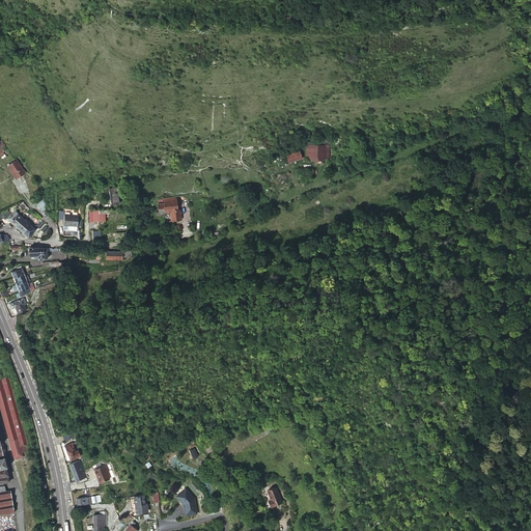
[(330,161),(330,145),(306,145),(306,161),(330,161)]
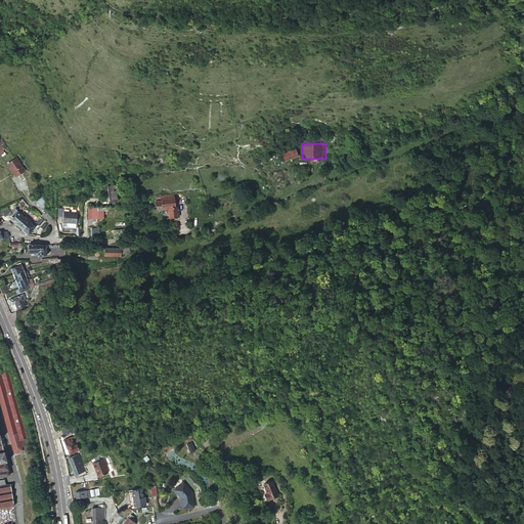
[(285,162),(299,158),(296,149),(282,154),(285,162)]
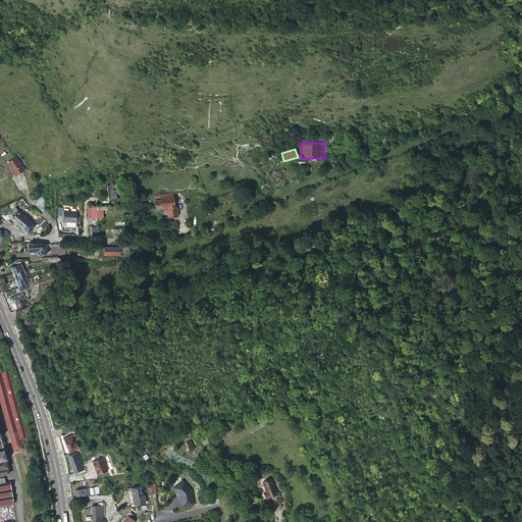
[(7,163),(15,175),(24,169),(16,157),(7,163)]
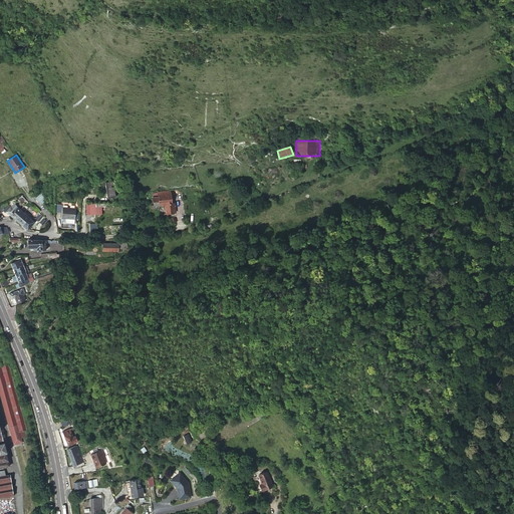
[(114,181),(105,182),(106,189),(107,198),(115,197),(114,181)]
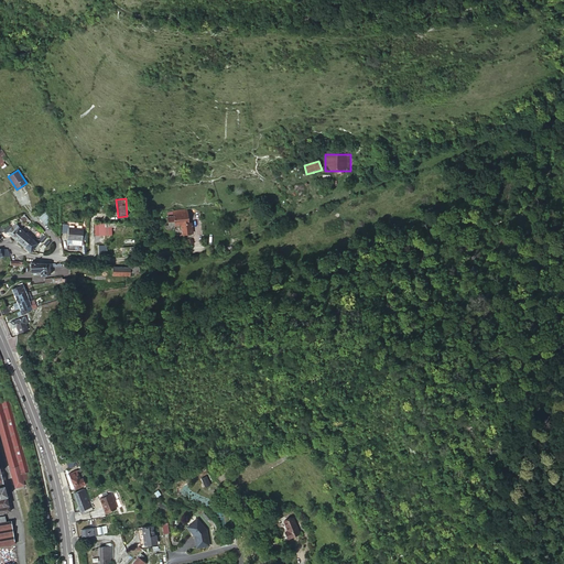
[(183,236),(194,236),(193,223),(192,223),(191,209),(173,210),(174,216),(169,217),(170,227),(182,226),(183,236)]
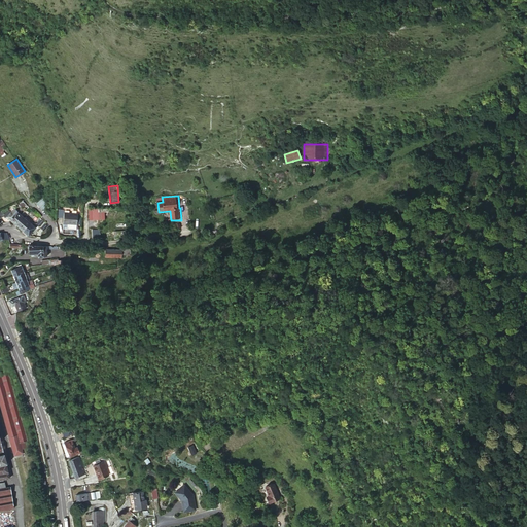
[(43,197),(38,202),(42,207),(48,202),(43,197)]
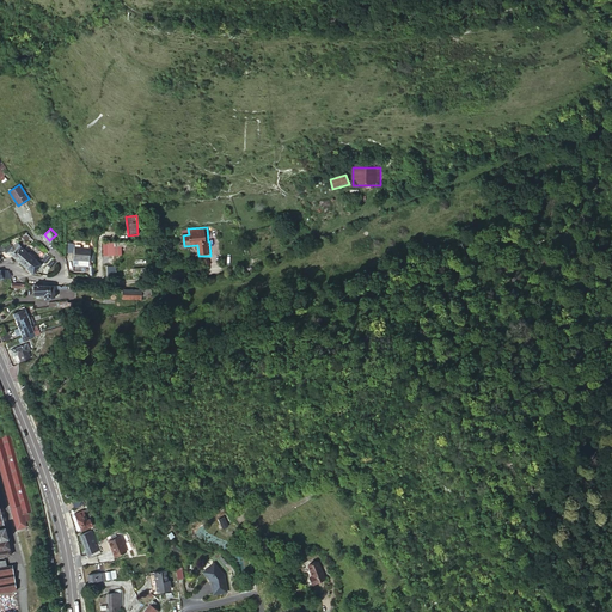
[(12,246),(8,240),(0,244),(0,252),(1,254),(5,251),(12,246)]
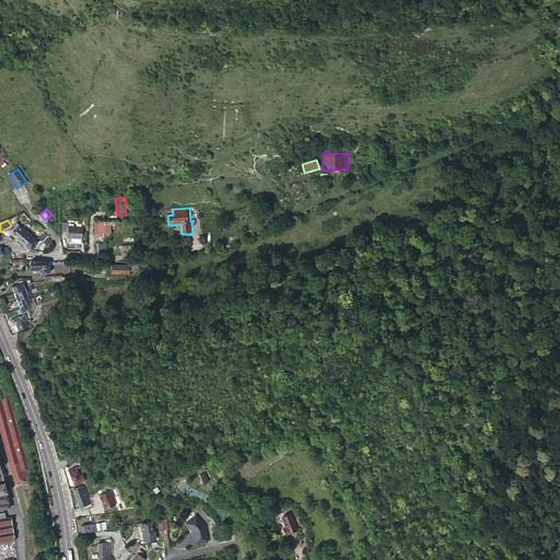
[(94,221),(95,233),(133,232),(133,221),(94,221)]
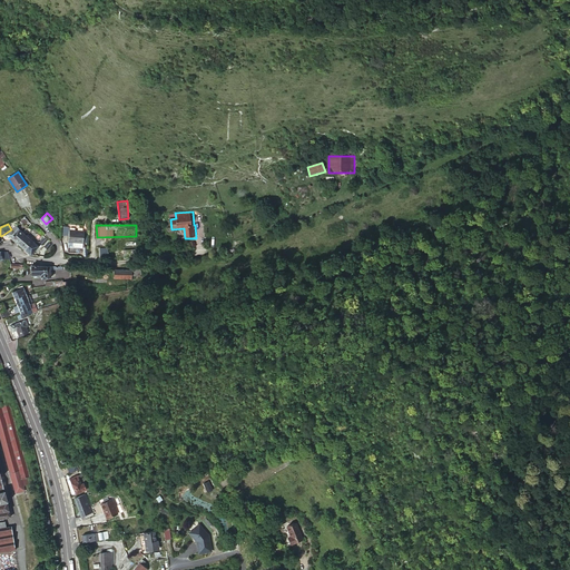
[(31,254),(38,246),(36,244),(25,234),(19,229),(16,233),(11,238),(18,244),(28,252),(31,254)]
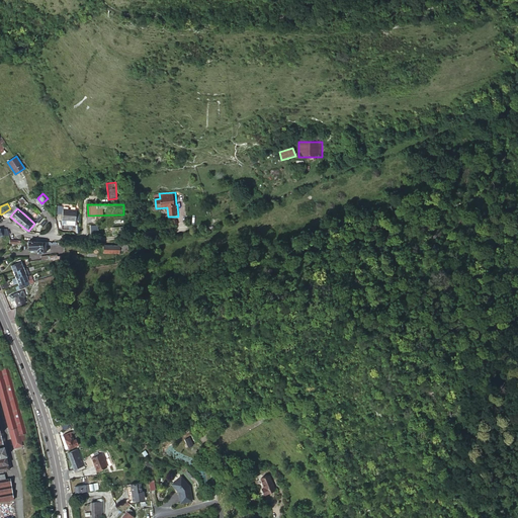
[(77,209),(63,208),(63,220),(76,221),(77,209)]
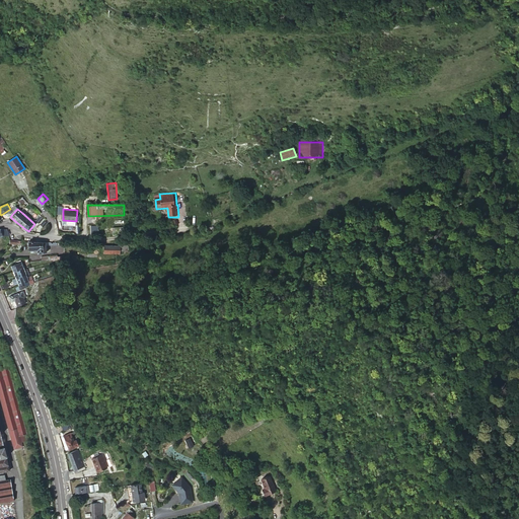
[(52,245),(53,242),(43,241),(29,240),(29,249),(30,249),(30,252),(46,252),(46,244),(52,245)]
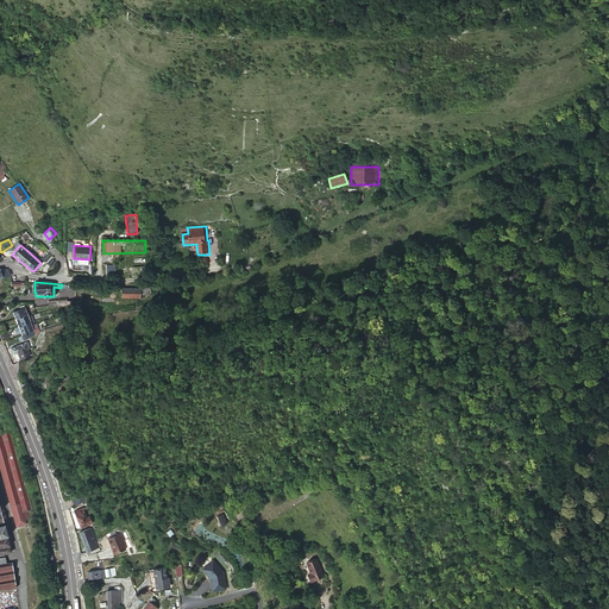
[(124,296),(136,296),(142,297),(142,293),(149,292),(149,287),(142,288),(124,287),(124,296)]
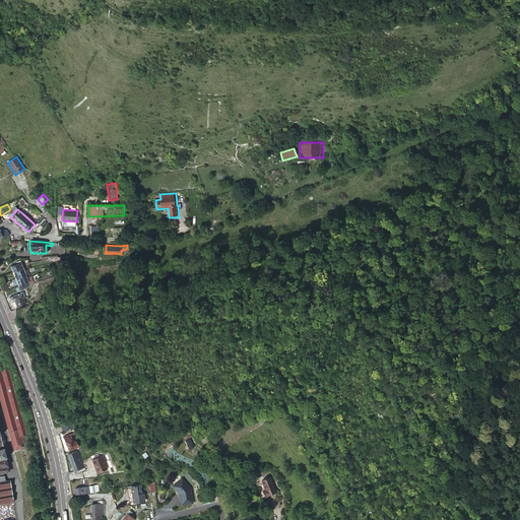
[(11,266),(13,272),(19,271),(20,274),(25,272),(24,270),(21,262),(11,266)]
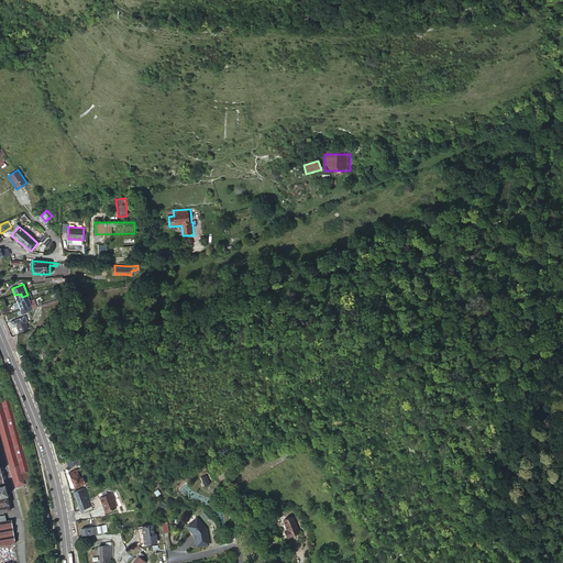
[(33,299),(31,291),(26,293),(28,295),(22,297),(23,299),(24,302),(30,300),(33,299)]
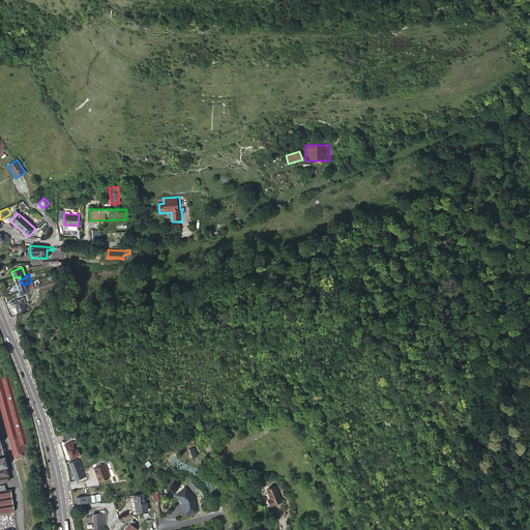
[(31,290),(28,283),(23,285),(22,282),(17,284),(17,285),(19,292),(22,291),(23,293),(31,290)]
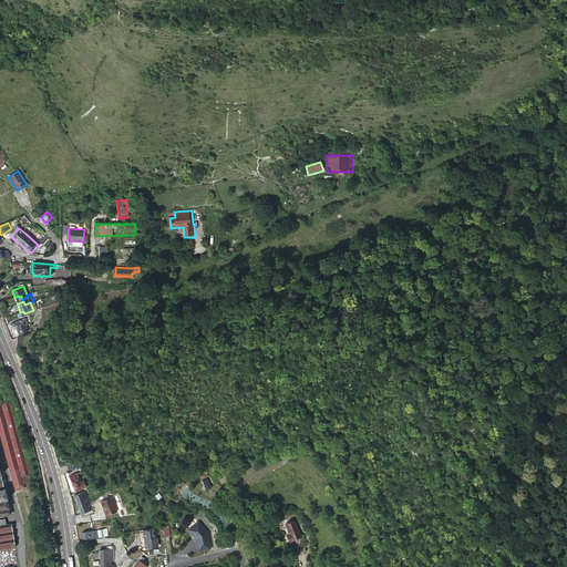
[(10,323),(12,329),(17,328),(19,334),(29,331),(27,326),(29,325),(27,318),(10,323)]
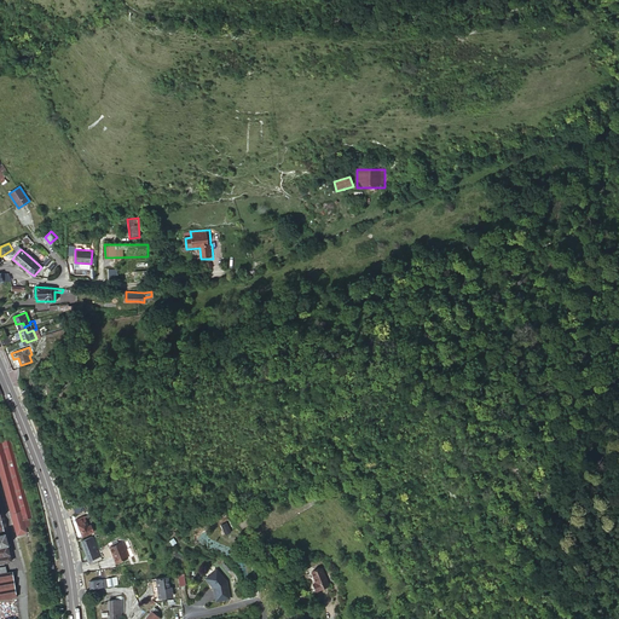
[(0,475),(16,530),(29,525),(28,521),(30,520),(28,512),(32,510),(9,433),(0,434),(0,475)]
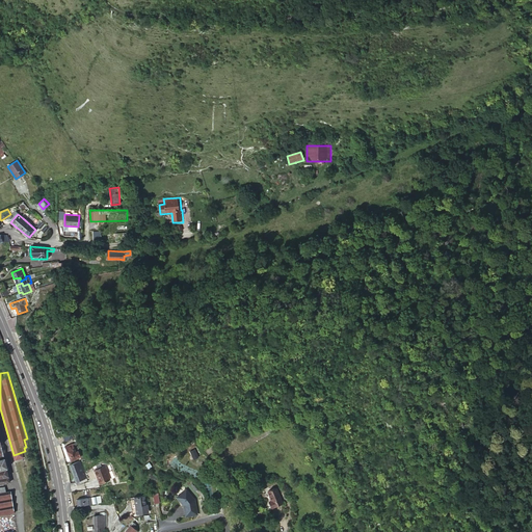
[(0,480),(8,479),(4,464),(6,464),(0,444),(0,480)]
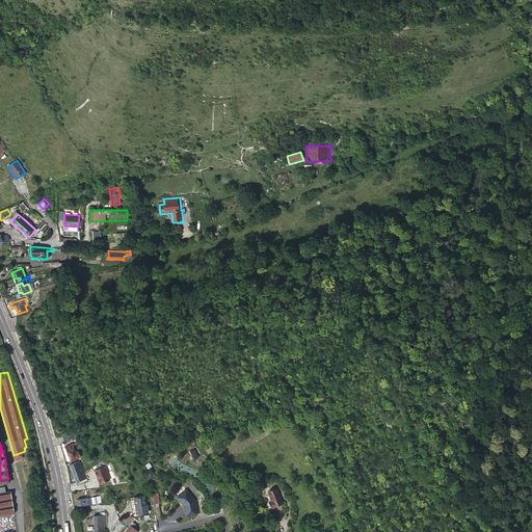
[(65,447),(62,448),(67,456),(70,455),(72,460),(80,456),(78,450),(76,451),(73,444),(65,447)]
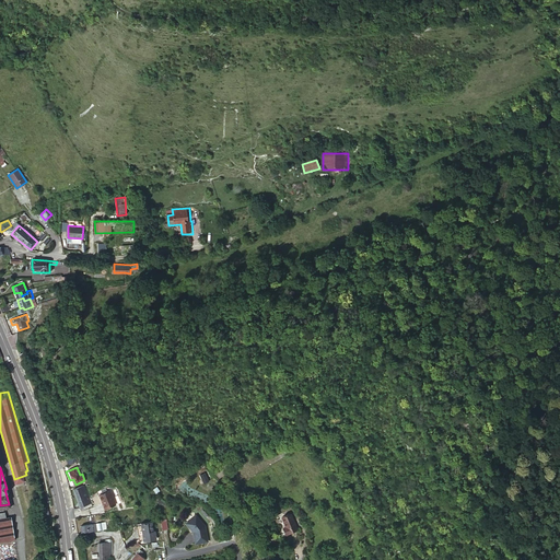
[(78,500),(88,497),(89,497),(85,486),(73,489),(78,500)]
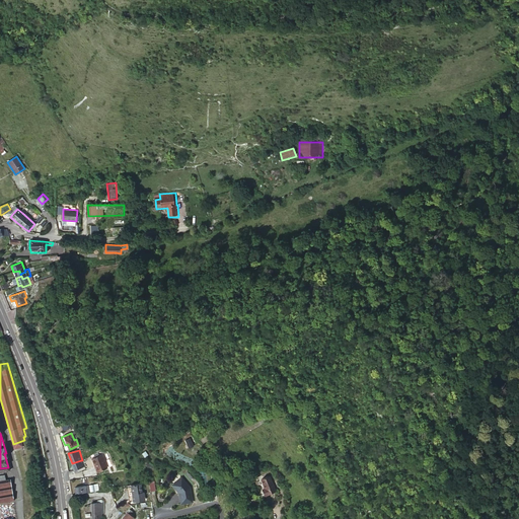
[(102,454),(91,458),(96,472),(107,468),(102,454)]
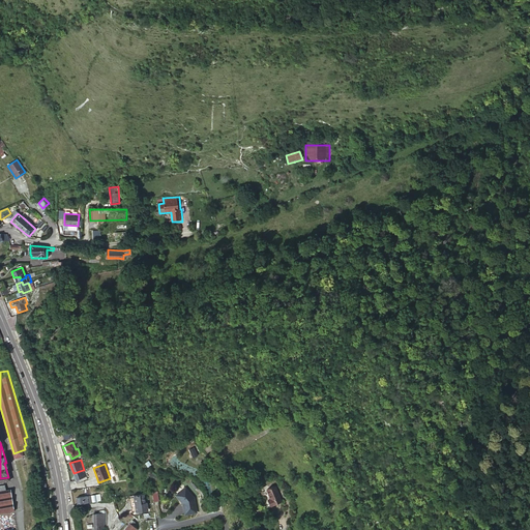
[(74,473),(74,474),(76,480),(87,476),(84,470),(83,470),(74,473)]
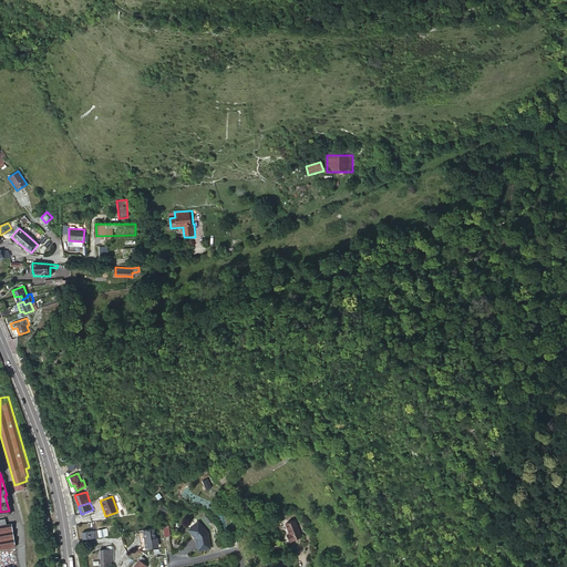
[(270,524),(274,531),(285,525),(277,509),(268,514),(272,523),(270,524)]
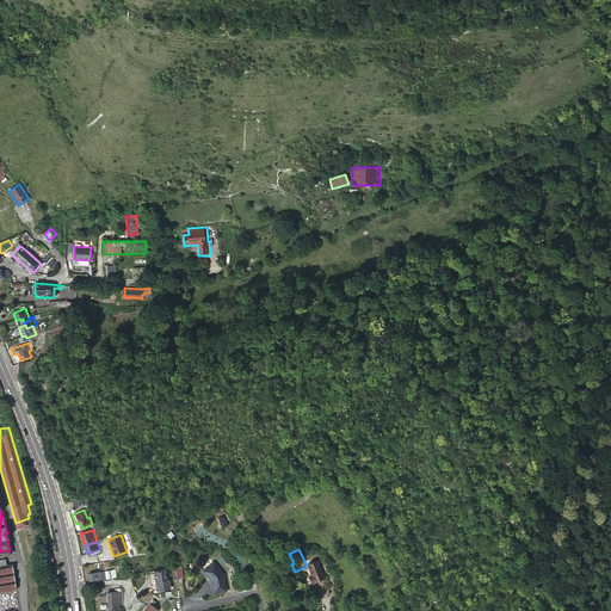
[(7,561),(0,561),(0,587),(17,585),(13,560),(7,561)]
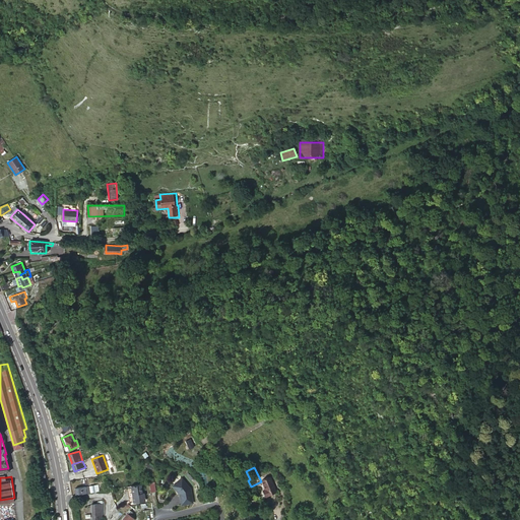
[(262,479),(267,498),(277,495),(272,477),(262,479)]
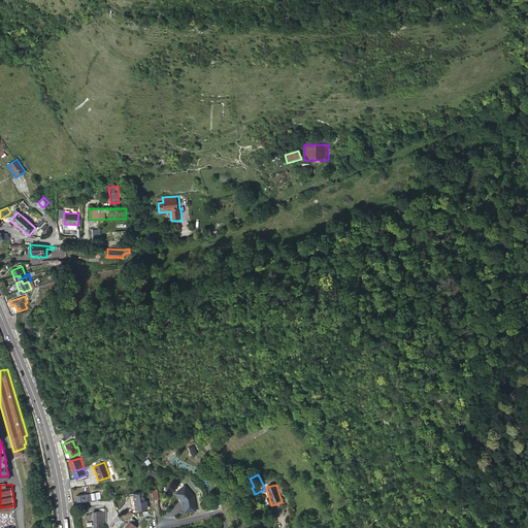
[(184,515),(196,512),(192,487),(178,490),(184,515)]
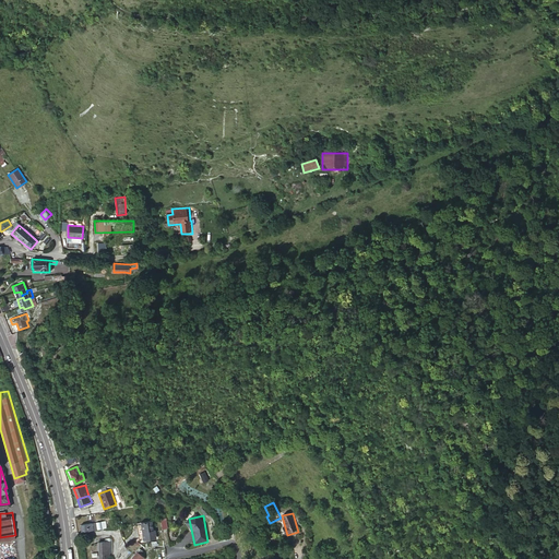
[(80,524),(81,532),(97,530),(96,522),(80,524)]
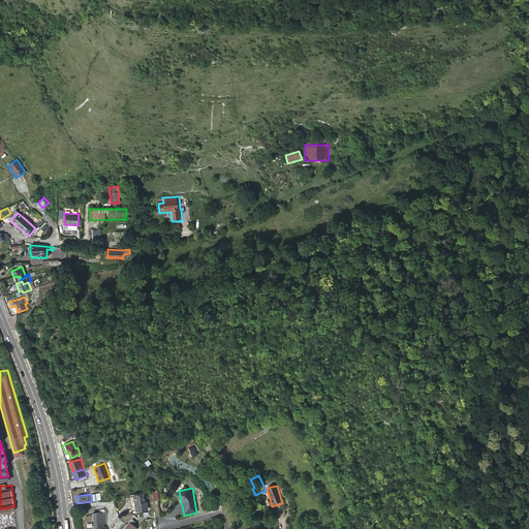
[(146,510),(145,502),(144,494),(130,496),(130,500),(134,499),(136,511),(146,510)]
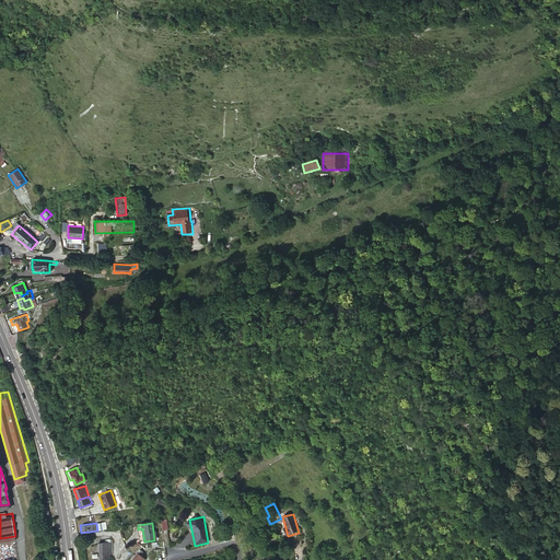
[(109,540),(107,539),(106,539),(106,544),(100,544),(100,559),(112,559),(112,544),(113,543),(111,541),(109,540)]
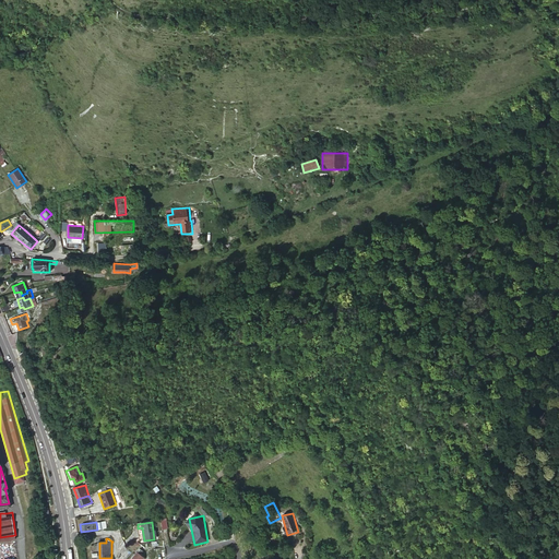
[(143,558),(144,558),(140,555),(142,551),(139,549),(131,558),(143,558)]
